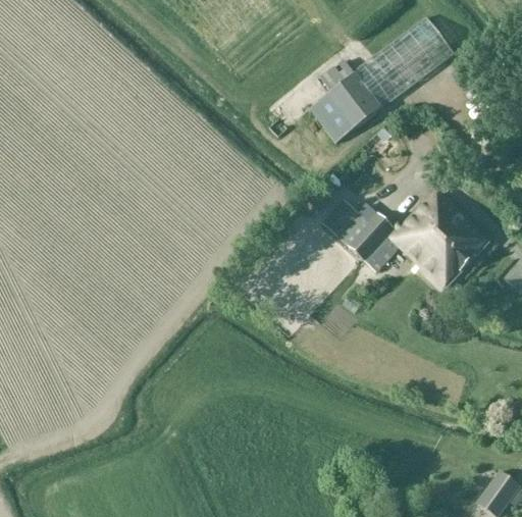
[(454,53),(425,15),(353,69),(381,107),(454,53)]
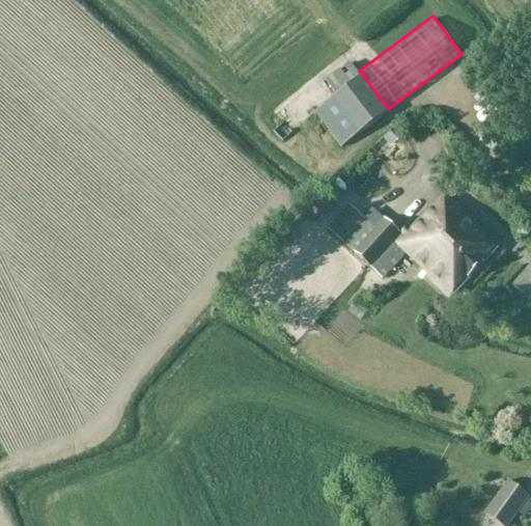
[(342,143),(388,109),(359,71),(351,59),(324,80),(334,93),(315,108),(342,143)]
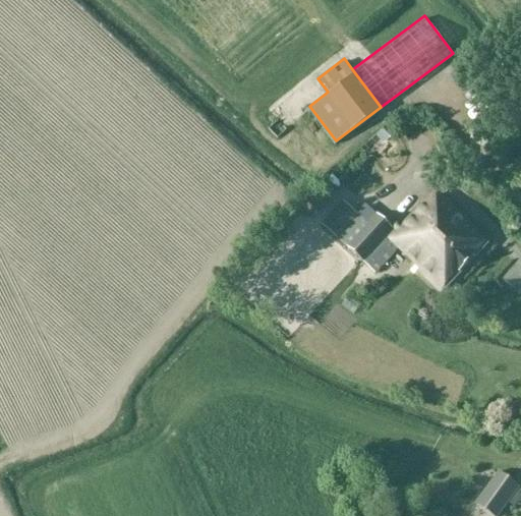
[(390,123),(380,131),(388,140),(397,131),(390,123)]
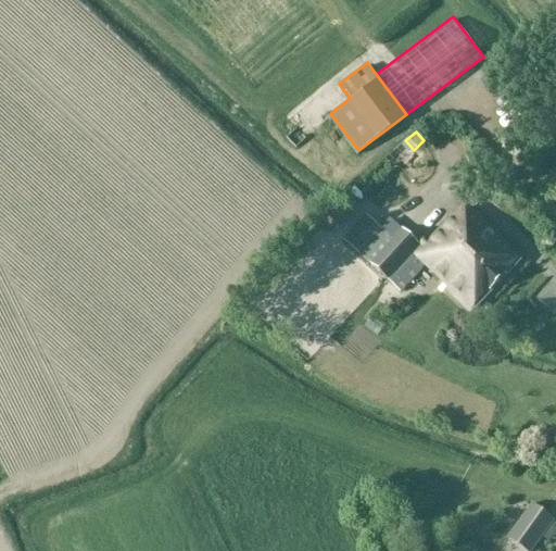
[(391,215),(381,225),(366,211),(344,236),(359,250),(400,287),(425,260),(475,307),(490,290),(490,289),(521,255),(467,203),(454,218),(451,215),(431,237),(426,232),(418,240),(391,215)]
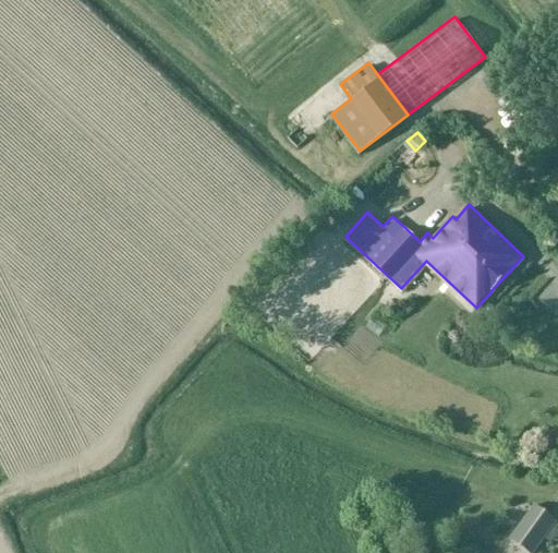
[(331,213),(323,221),(331,231),(341,221),(331,213)]
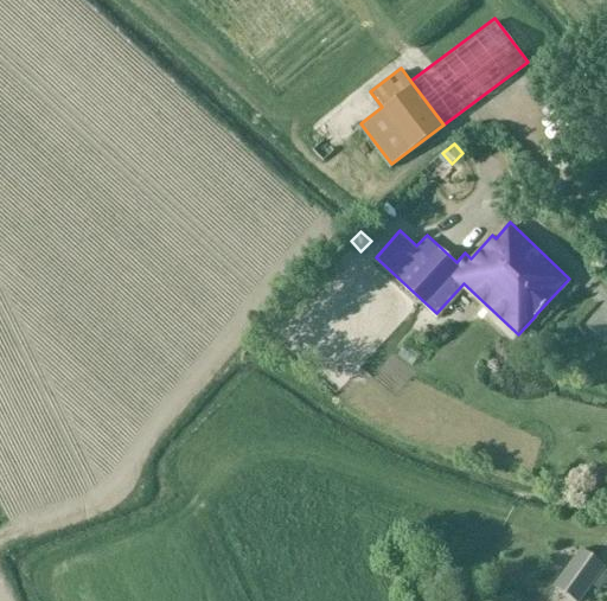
[(581,544),(554,582),(577,600),(605,562),(581,544)]
